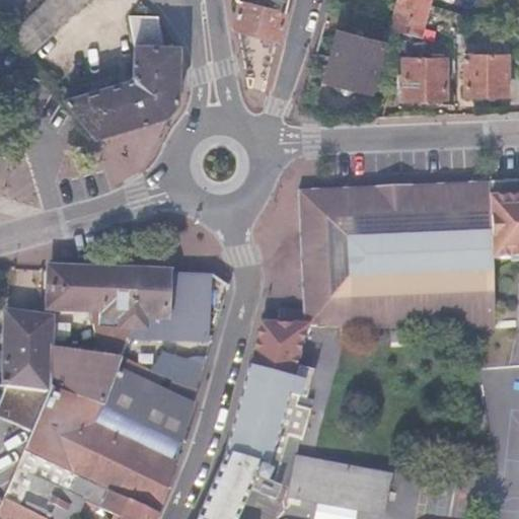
[(85,0),(42,0),(9,31),(28,54),(85,0)]
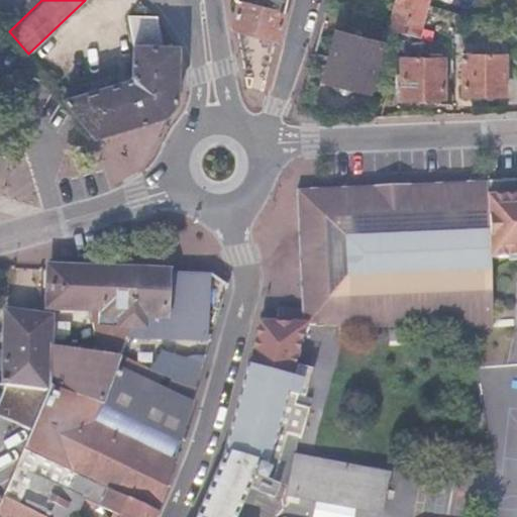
[(231,26),(237,27),(277,38),(286,0),(233,0),(235,11),(231,26)]
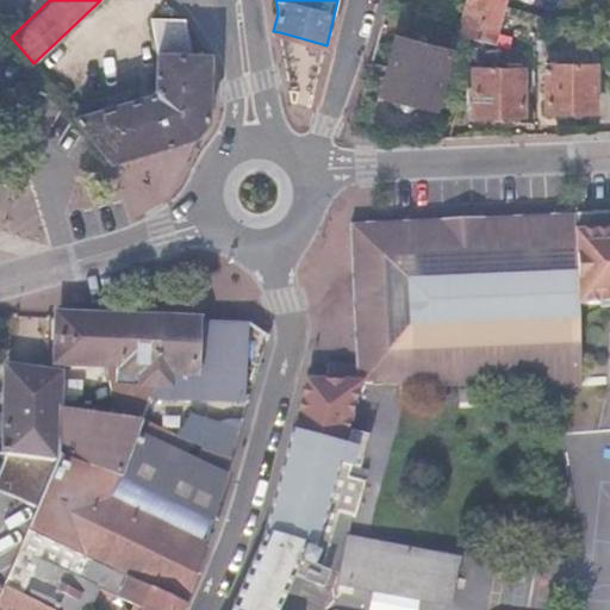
[(481,13),(484,0),(465,0),(458,33),(474,39),(481,13)]
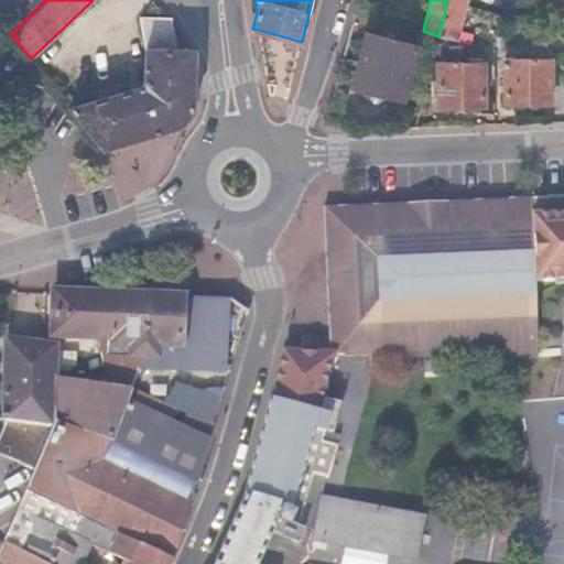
[(468,0),(447,0),(445,12),(464,18),(468,0)]
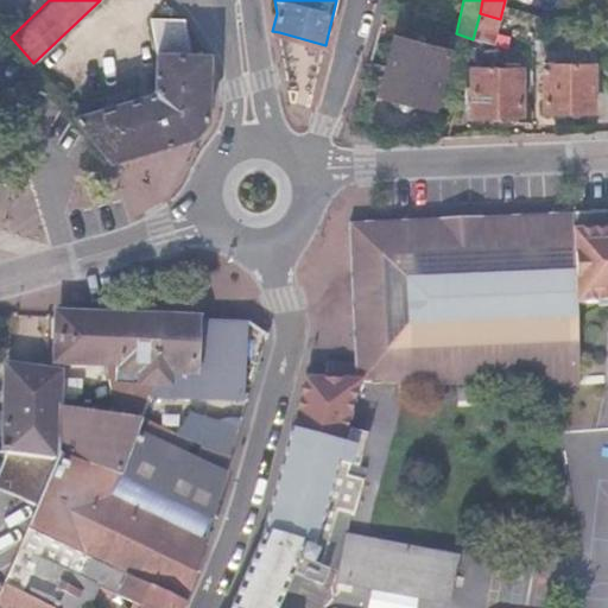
[(480,13),(473,39),(493,44),(500,19),(480,13)]
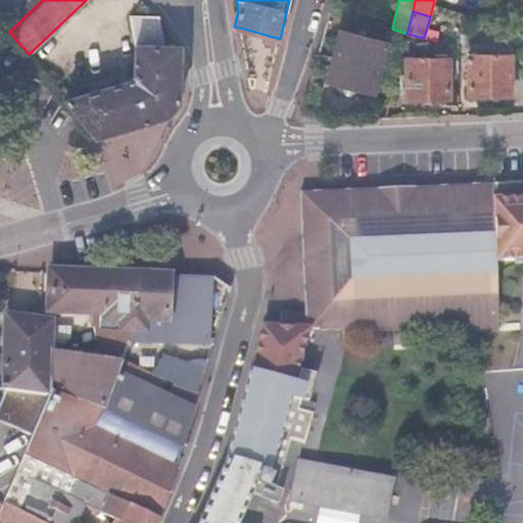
[(326,79),(370,92),(384,44),(338,31),(326,79)]
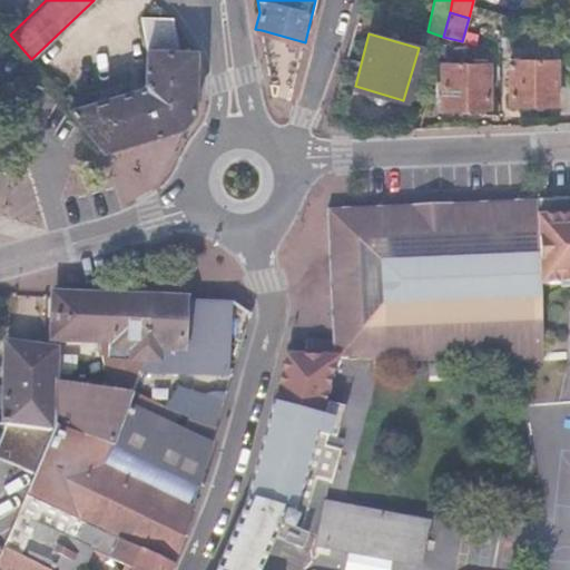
[(139,89),(71,109),(102,148),(179,127),(194,114),(196,49),(147,47),(145,82),(139,89)]
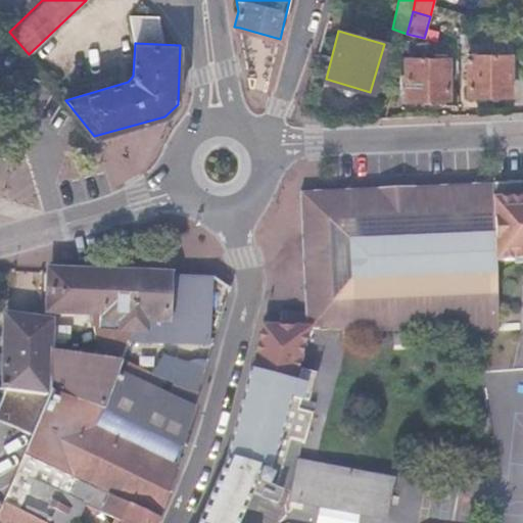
[(509,95),(507,54),(467,55),(468,95),(509,95)]
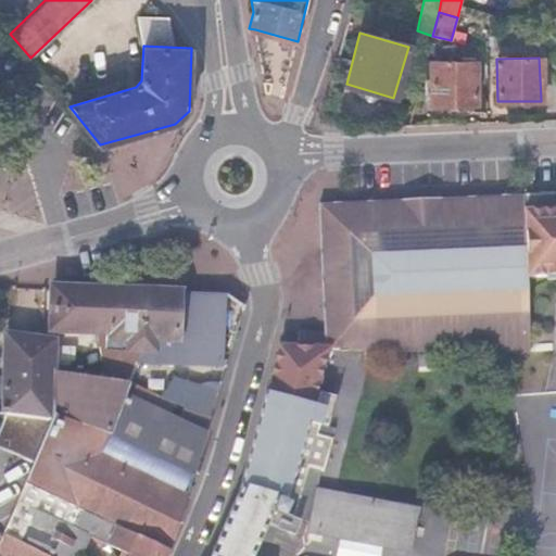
[(476,104),(475,63),(430,65),(431,105),(476,104)]
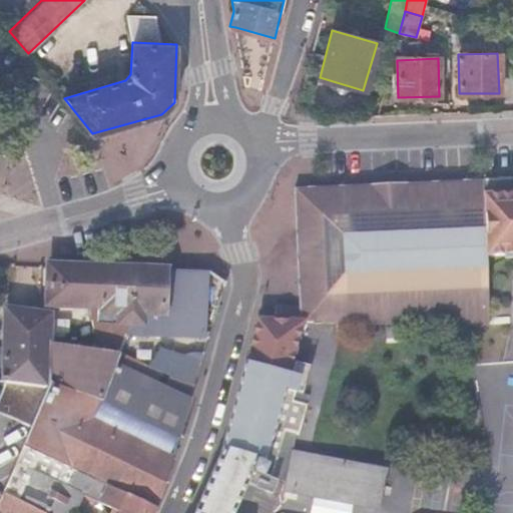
[(512,177),(494,179),(490,254),(512,253),(512,177)]
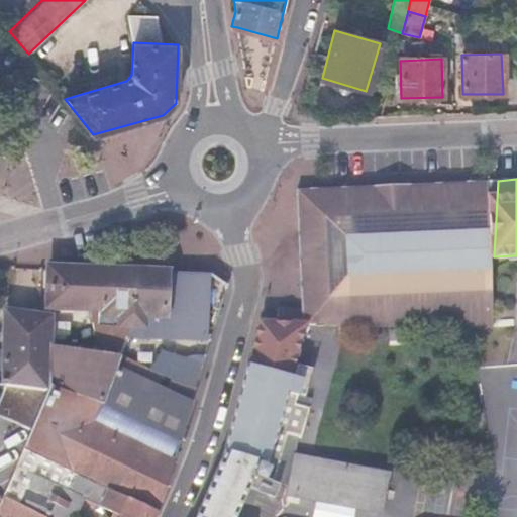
[(489,332),(494,256),(498,181),(309,189),(301,311),(301,322),(452,330),(489,332)]
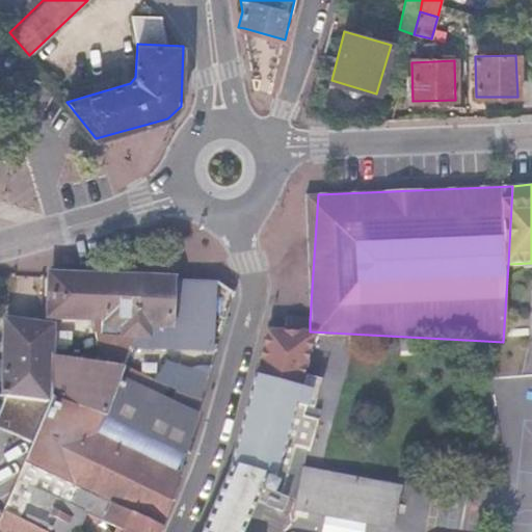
[(63,273),(49,272),(45,318),(123,325),(121,345),(142,347),(148,347),(149,336),(170,337),(173,278),(63,273)]
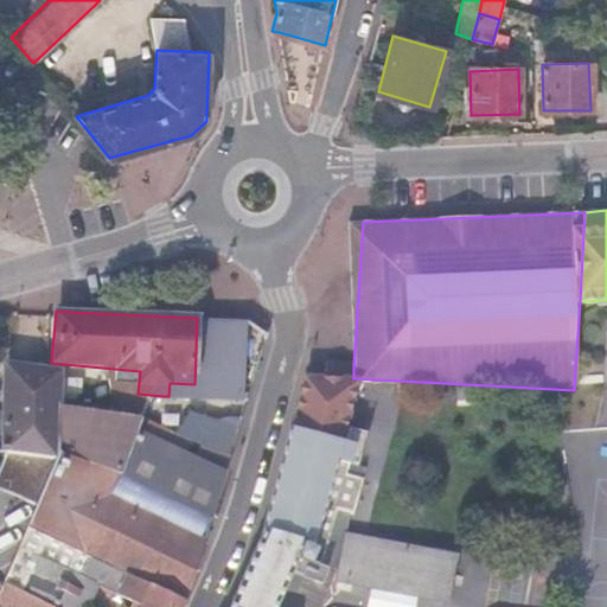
[(197,318),(195,384),(170,383),(168,396),(163,396),(163,402),(243,406),(247,320),(197,318)]
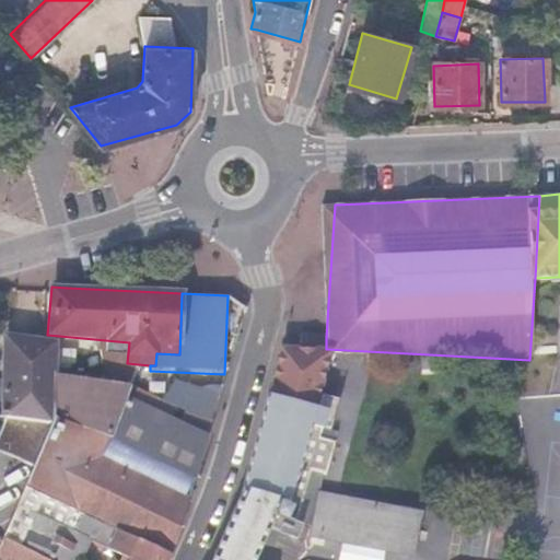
[(296,348),(316,349),(316,336),(296,335),(296,348)]
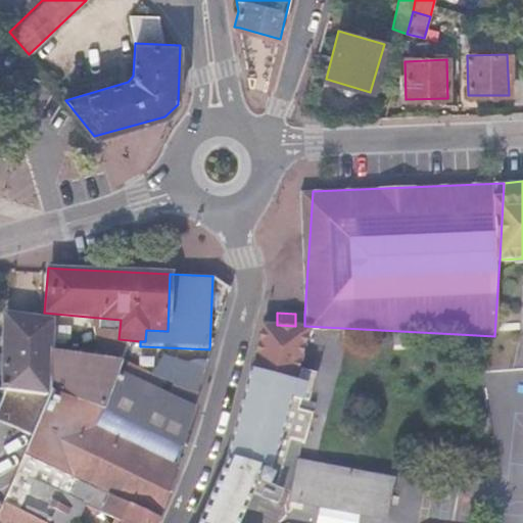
[(295,326),(300,326),(304,326),(304,315),(295,314),(295,326)]
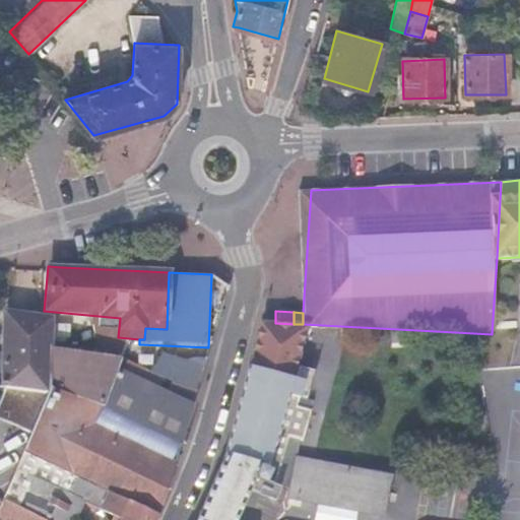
[(0,349),(0,386),(47,393),(50,388),(102,405),(115,371),(120,358),(48,348),(49,318),(6,313),(4,350),(0,349)]
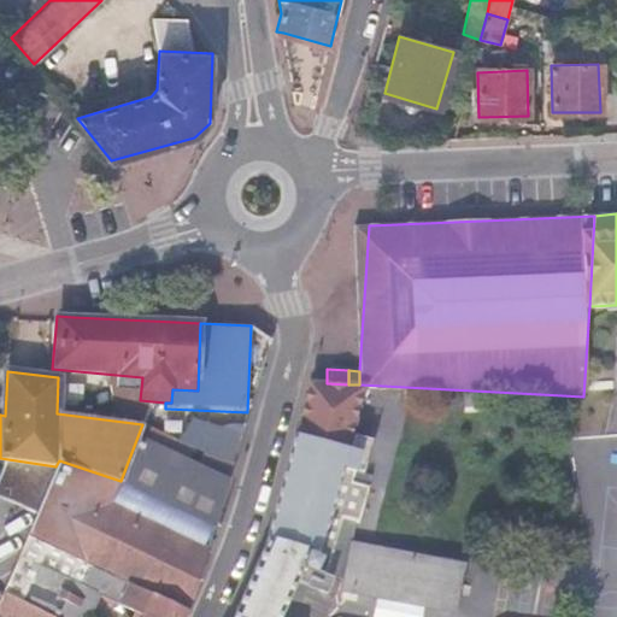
[(319,616),(335,586),(454,611),(464,563),(347,538),(329,527),(334,510),(321,506),(354,385),(348,385),(327,383),(316,382),(309,382),(264,546),(233,616),(319,616)]
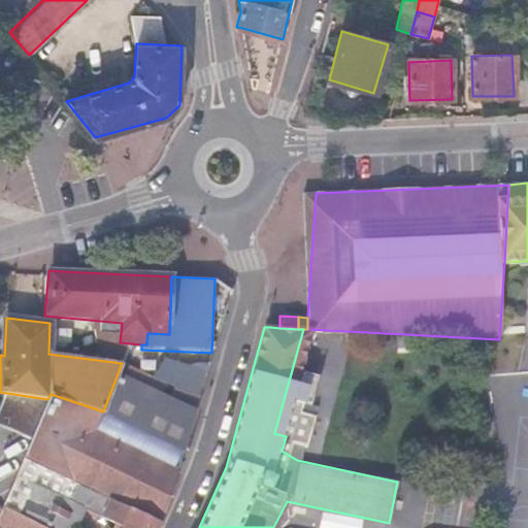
[(157,519),(169,494),(207,368),(204,365),(197,362),(189,362),(179,368),(166,399),(117,376),(103,411),(51,394),(47,399),(31,439),(25,453),(157,519)]
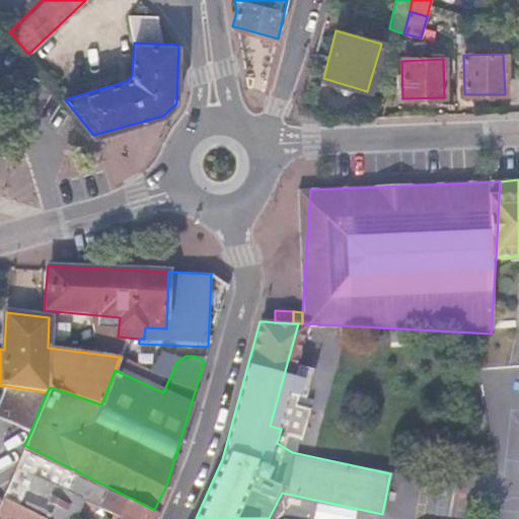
[(518,518),(518,367),(475,371),(490,397),(497,396),(498,410),(502,410),(502,518),(518,518)]
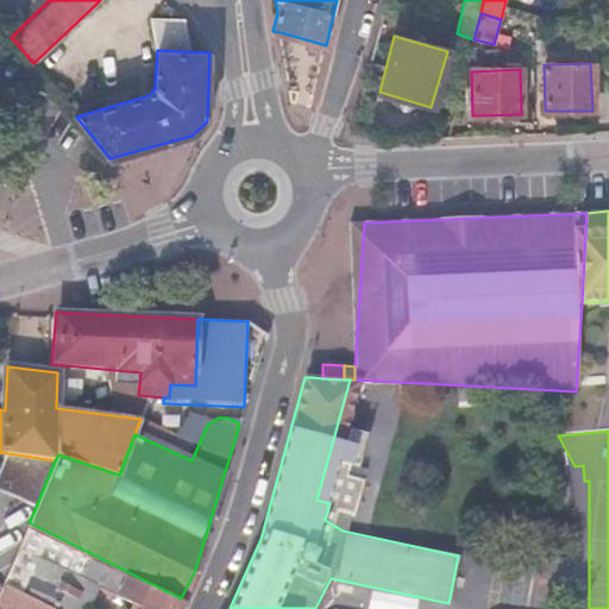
[(0,489),(36,507),(55,460),(0,452),(0,489)]
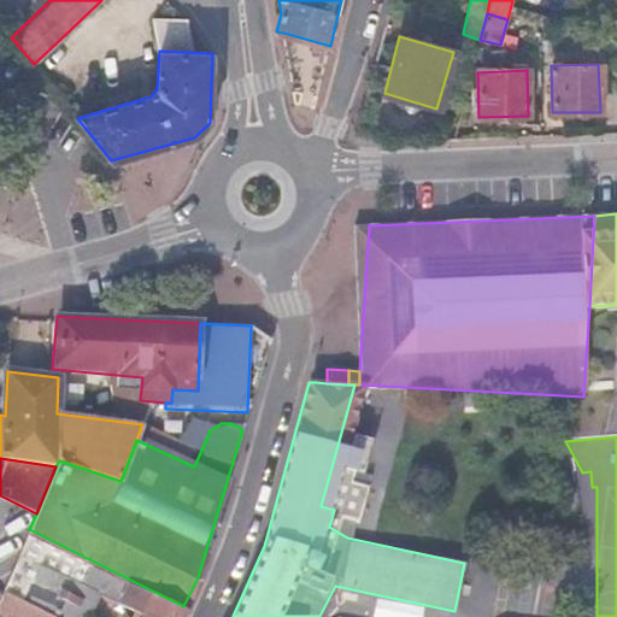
[(18,554),(4,591),(24,601),(33,581),(40,565),(18,554)]
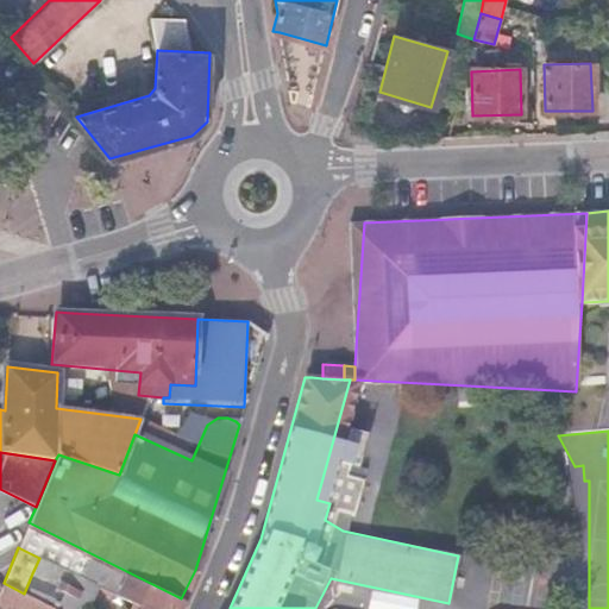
[(24,594),(54,608),(62,589),(32,573),(24,594)]
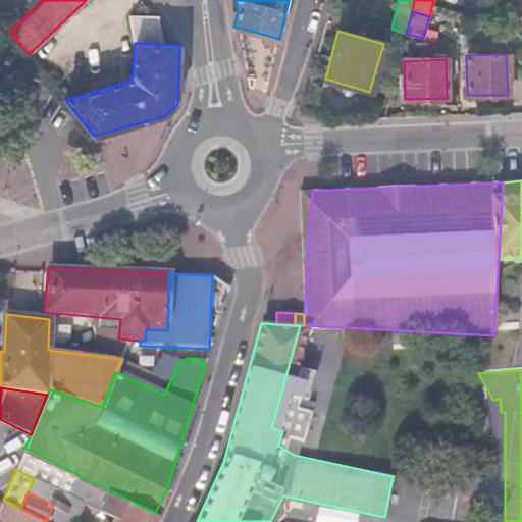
[(119,521),(155,521),(158,517),(108,492),(101,508),(121,518),(119,521)]
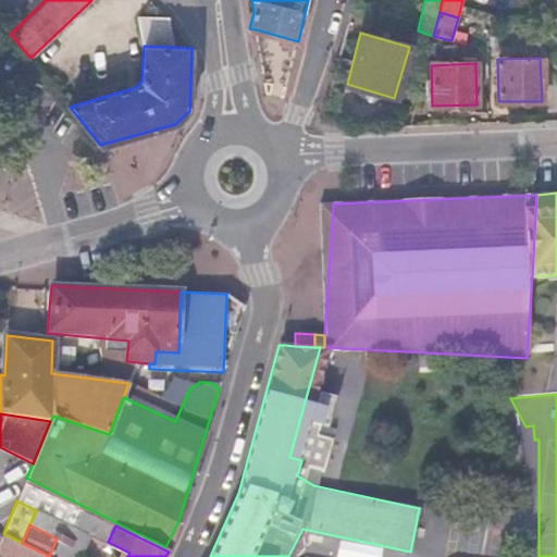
[(0,556),(52,556),(49,556),(22,543),(3,533),(0,540),(0,556)]
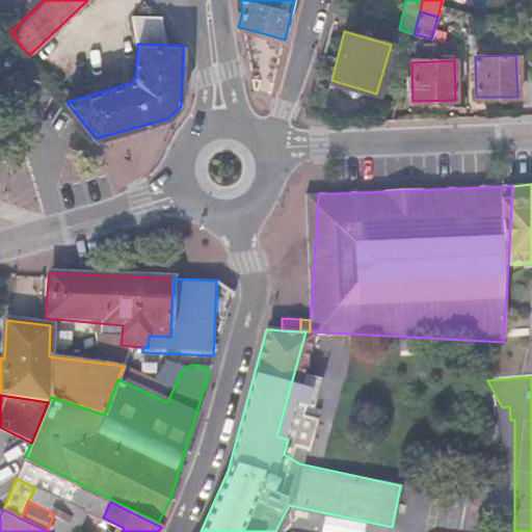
[(62,531),(88,531),(68,522),(62,531)]
